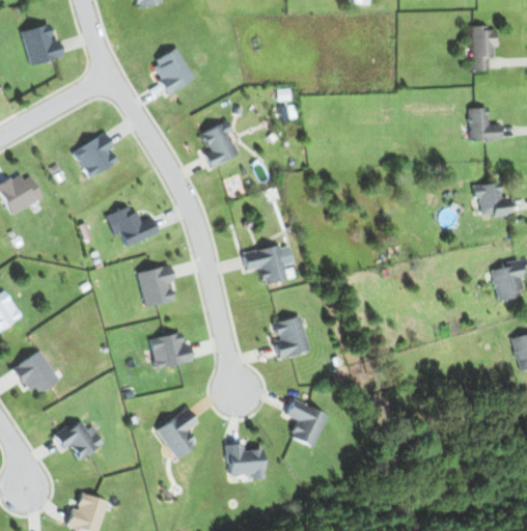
[(63,57),(60,39),(54,40),(51,24),(23,30),(30,64),(63,57)]
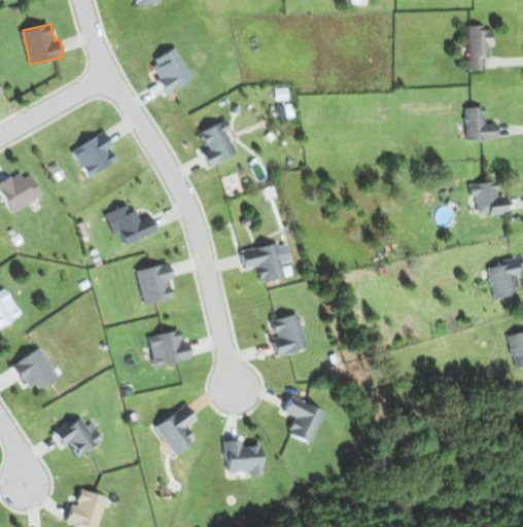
[(486,70),(486,56),(494,56),(493,27),(469,27),(471,70),(486,70)]
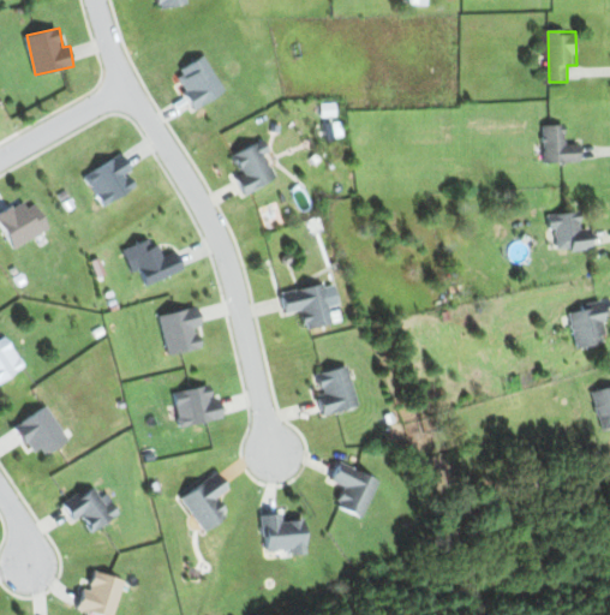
[(225,93),(207,55),(177,71),(195,108),(225,93)]
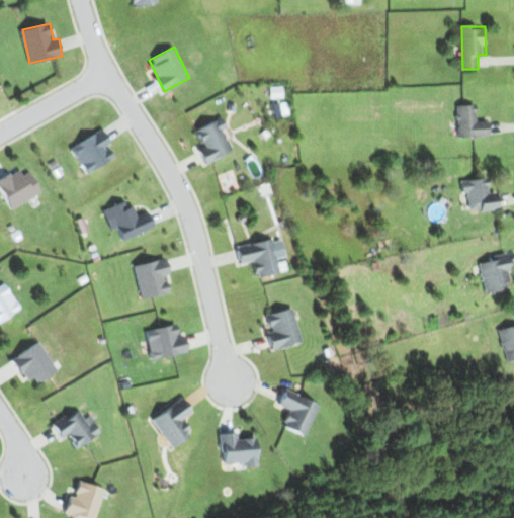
[(478,104),(458,105),(459,137),(490,136),(490,121),(478,121),(478,104)]
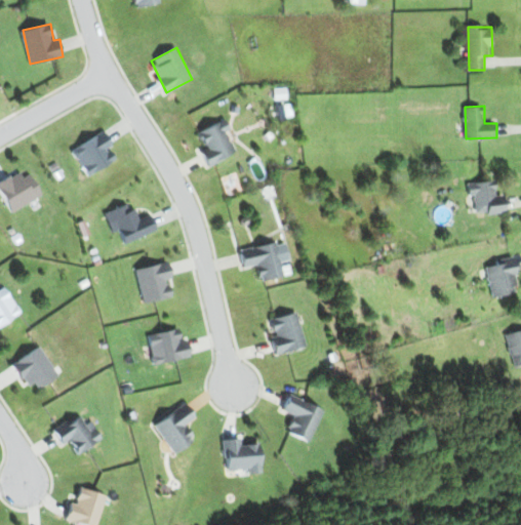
[(208,165),(237,154),(228,131),(231,130),(227,121),(200,130),(206,147),(202,149),(208,165)]
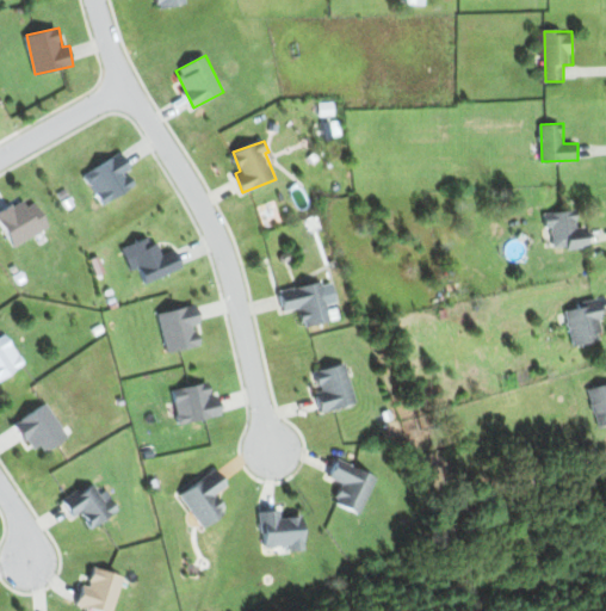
[(131,171),(124,155),(86,172),(100,204),(135,189),(128,172),(131,171)]
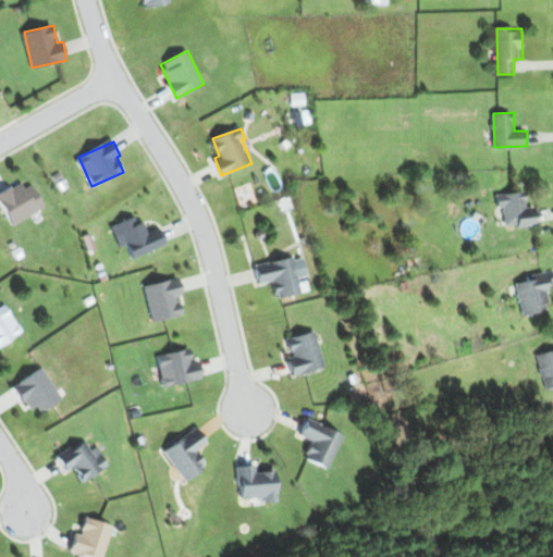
[(33,185),(26,188),(22,181),(0,193),(0,201),(14,225),(46,207),(33,185)]
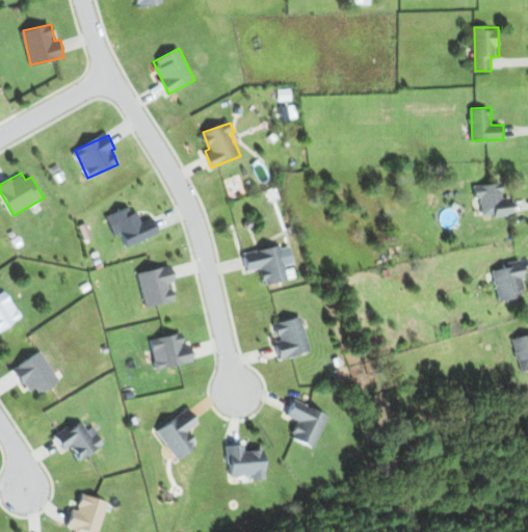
[(475,186),(476,198),(482,197),(484,217),(513,215),(512,198),(504,198),(503,183),(475,186)]
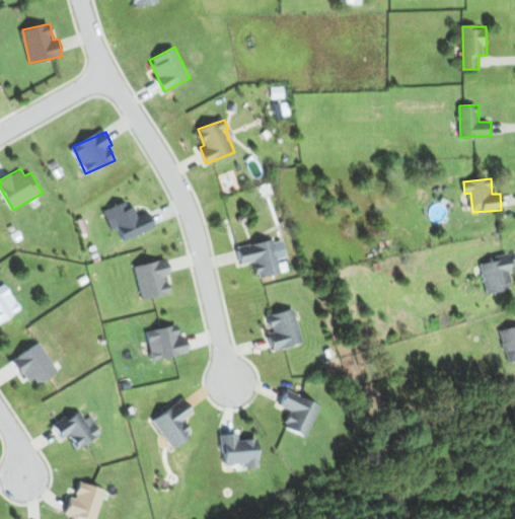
[(104,210),(112,230),(119,228),(123,240),(156,229),(150,212),(136,217),(131,201),(104,210)]
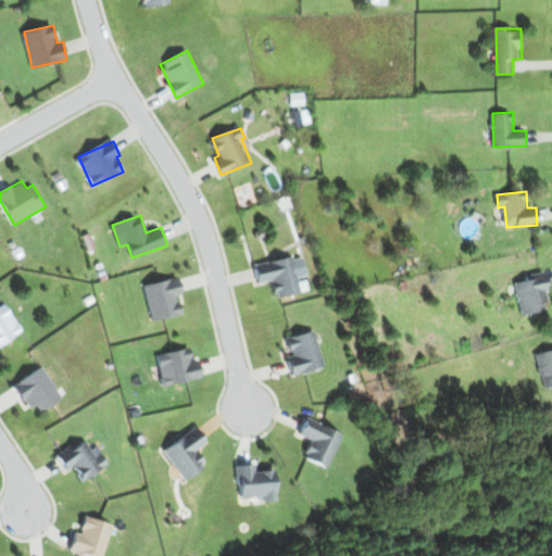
[(255,265),(259,283),(274,280),(277,298),(302,292),(299,277),(308,275),(304,255),(255,265)]
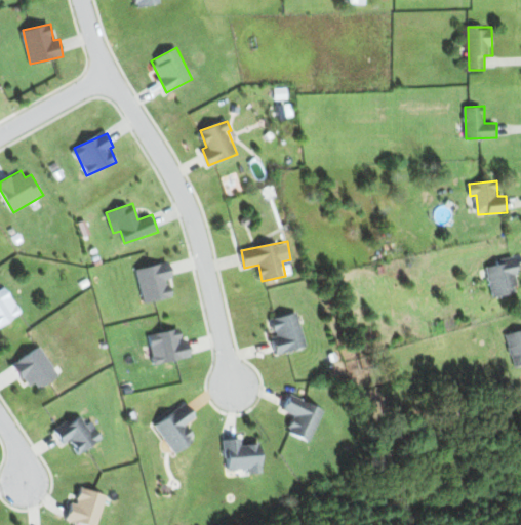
[(497,259),(498,265),(488,267),(493,297),(520,293),(514,257),(497,259)]
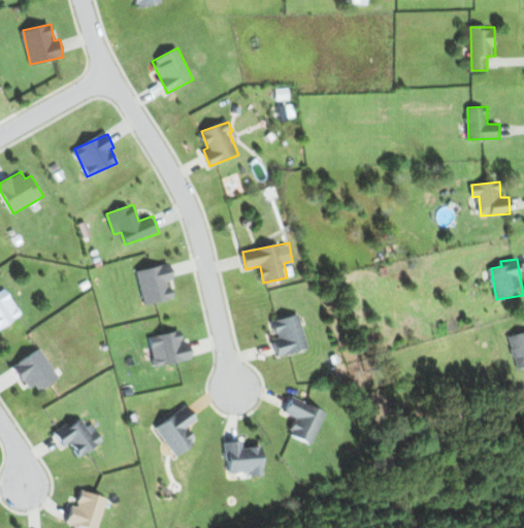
[(173,299),(169,282),(174,279),(170,263),(138,270),(145,305),(173,299)]
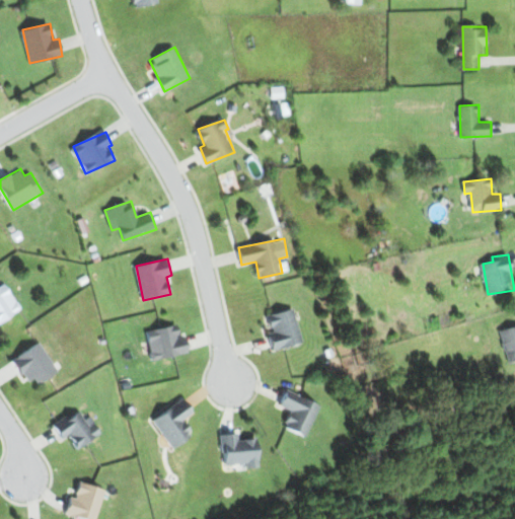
[(0,322),(22,308),(5,284),(0,287),(0,322)]
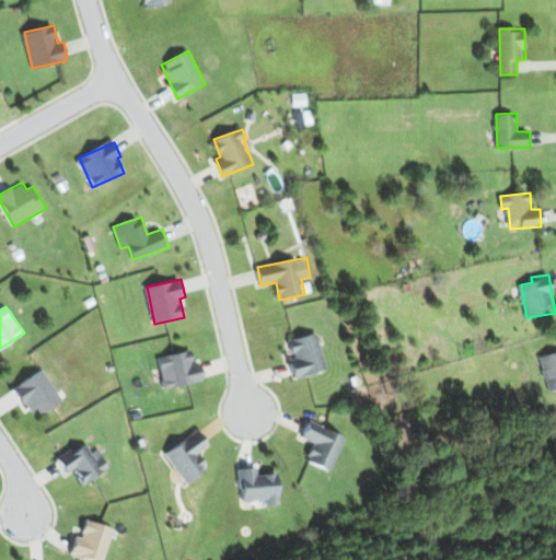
[(290,340),(296,358),(290,360),(296,378),(328,370),(319,333),(290,340)]
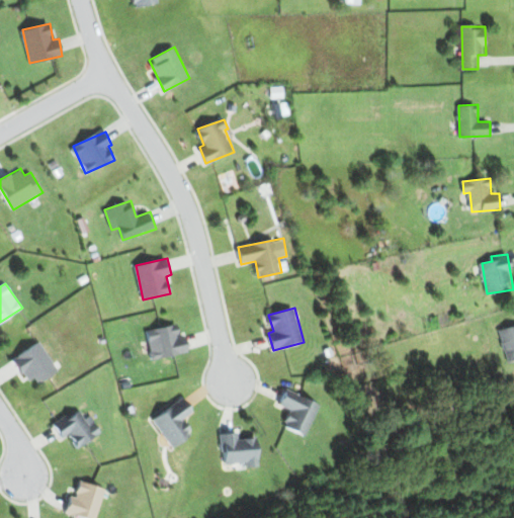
[(189,352),(185,334),(181,335),(178,324),(147,331),(153,359),(189,352)]
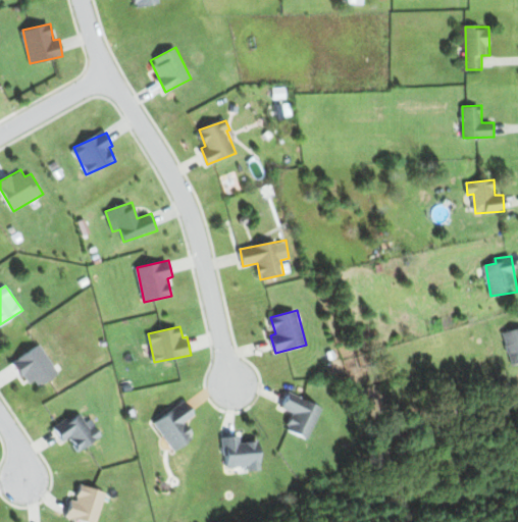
[(517,328),(504,331),(511,365),(517,364),(517,328)]
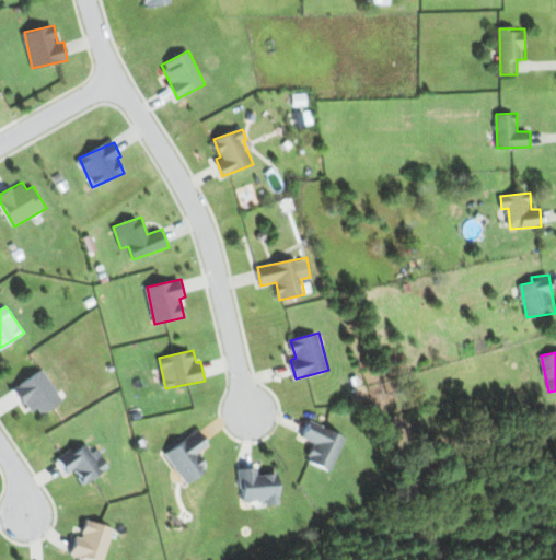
[(14,385),(27,413),(38,408),(41,413),(61,404),(47,371),(14,385)]
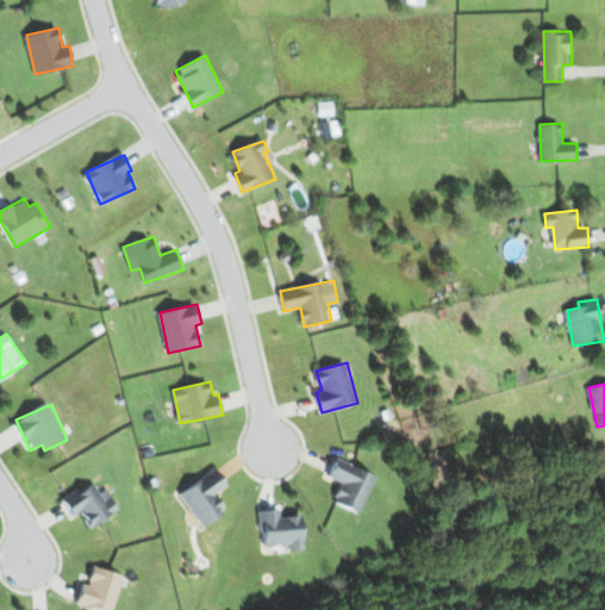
[(379,477),(337,458),(329,477),(343,484),(335,502),(360,515),(379,477)]
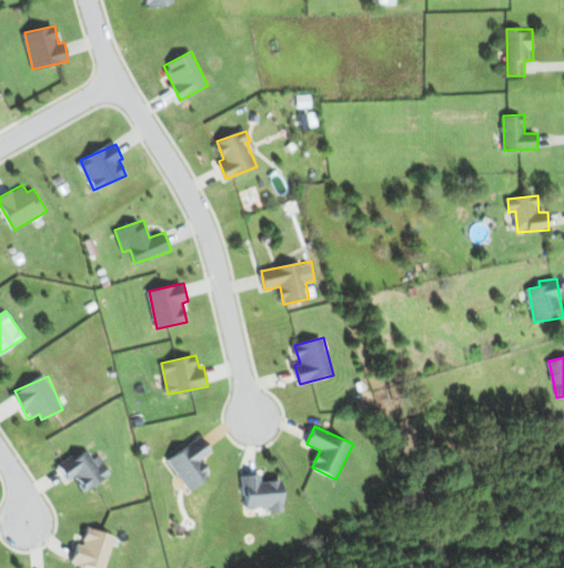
[(212,476),(202,459),(213,452),(202,436),(169,459),(190,490),(212,476)]
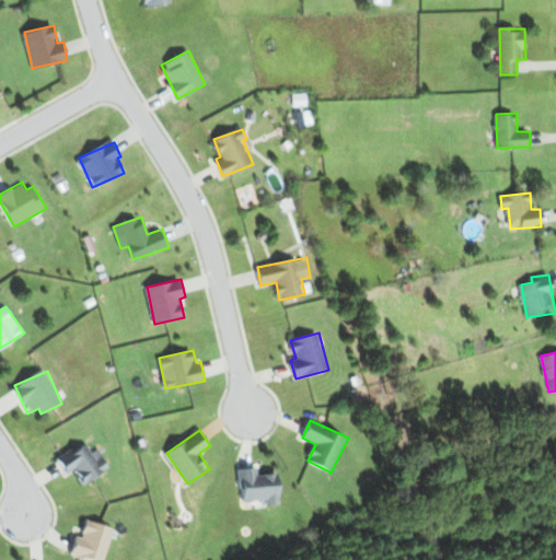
[(93,453),(88,443),(58,457),(68,477),(78,471),(83,483),(111,469),(101,448),(93,453)]
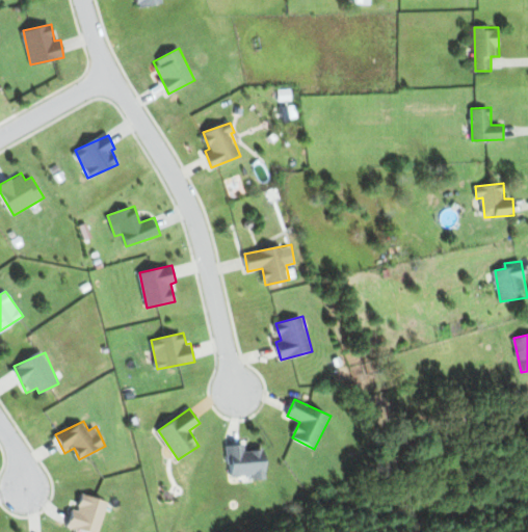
[(266,479),(264,449),(245,450),(245,445),(229,446),(231,477),(255,475),(255,480),(266,479)]
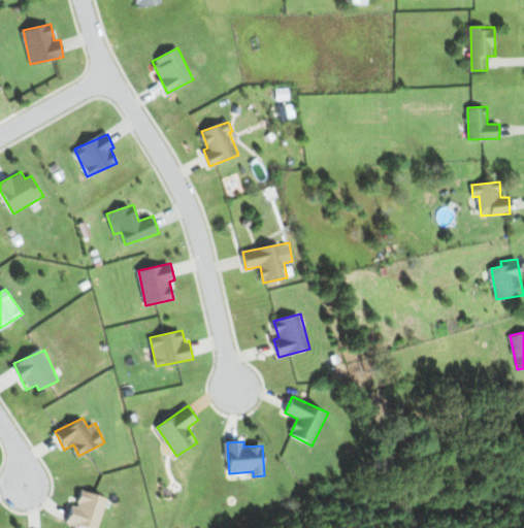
[(84,527),(98,527),(108,498),(83,491),(77,506),(72,505),(67,523),(84,527)]
